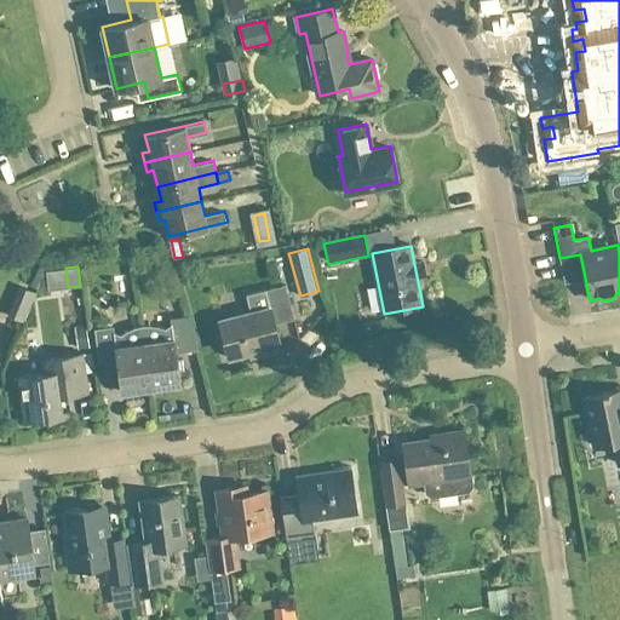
[(219,319),(229,356),(257,349),(258,352),(281,348),(275,322),(294,317),(286,283),(247,293),(251,311),(219,319)]
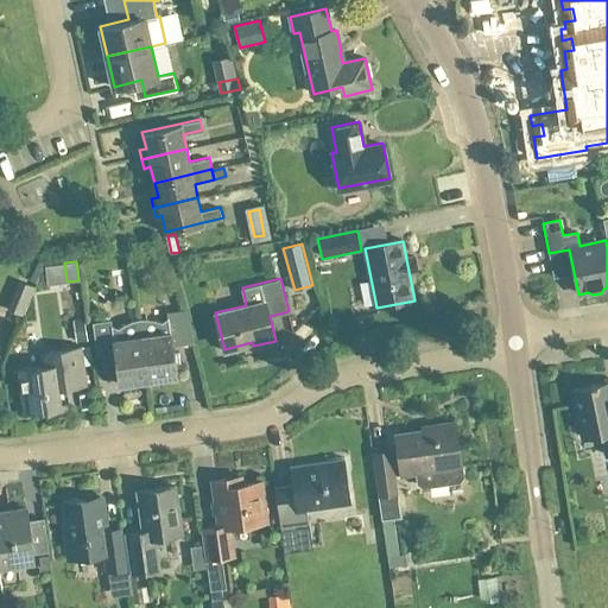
[(20,279),(8,308),(24,314),(36,286),(20,279)]
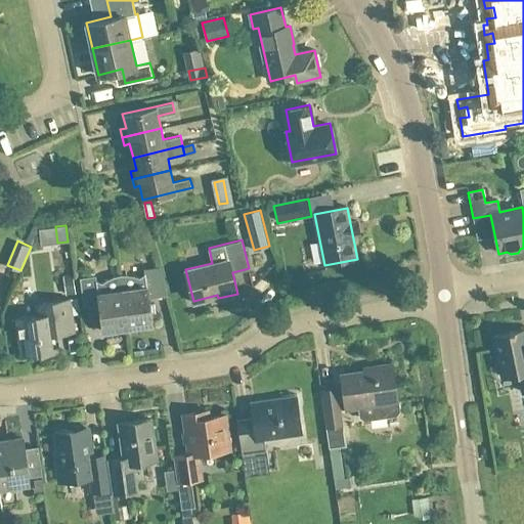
[(128,274),(120,274),(127,329),(153,324),(148,299),(168,297),(161,268),(144,270),(144,273),(140,277),(134,275),(128,274)]
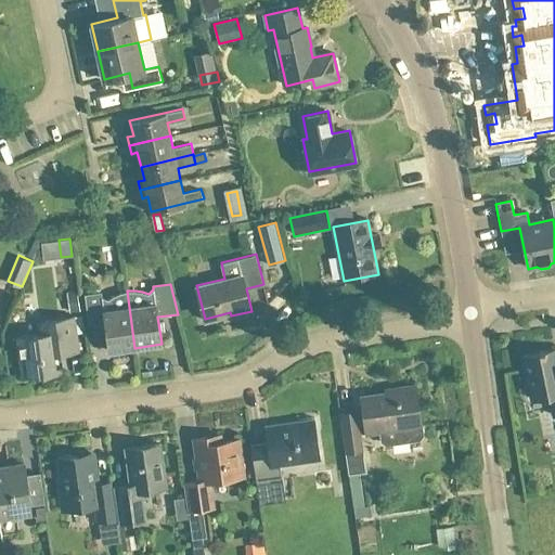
[(77,291),(66,292),(71,313),(81,311),(77,291)]
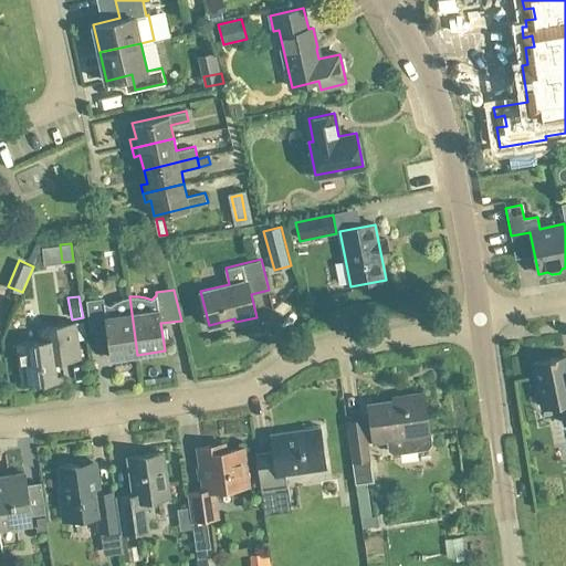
[(109,305),(104,302),(103,297),(86,300),(91,332),(107,329),(111,358),(137,355),(129,296),(123,299),(117,301),(109,305)]
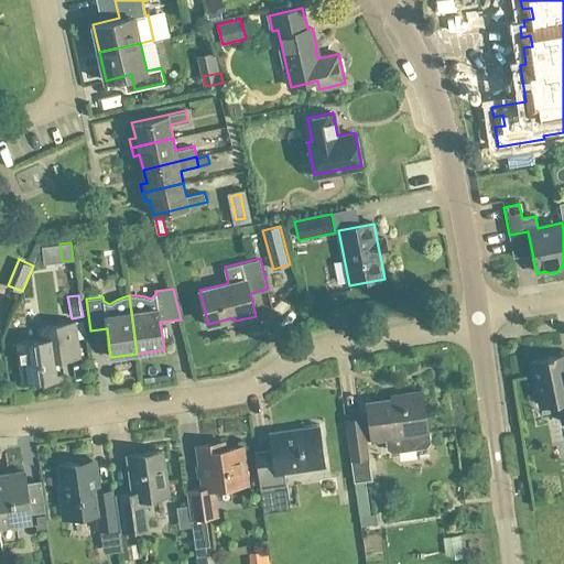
[(51,337),(15,343),(22,382),(56,377),(54,359),(79,355),(74,320),(49,324),(51,337)]
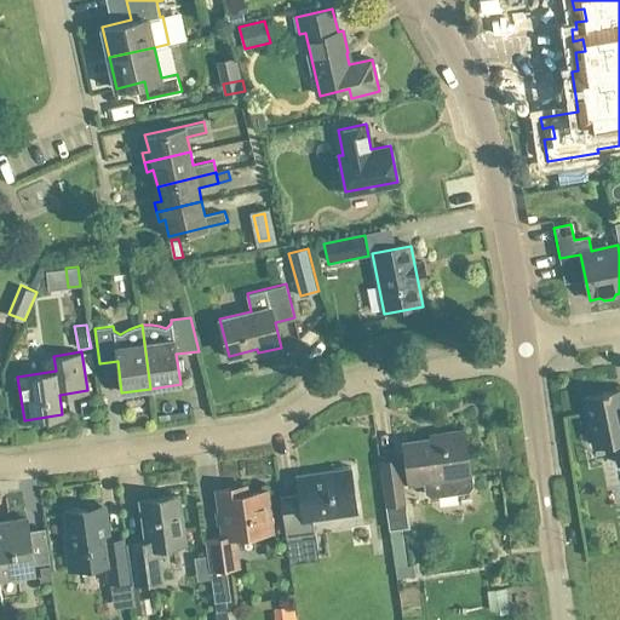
[(619,390),(619,389),(584,397),(595,445),(614,440),(619,463),(619,390)]
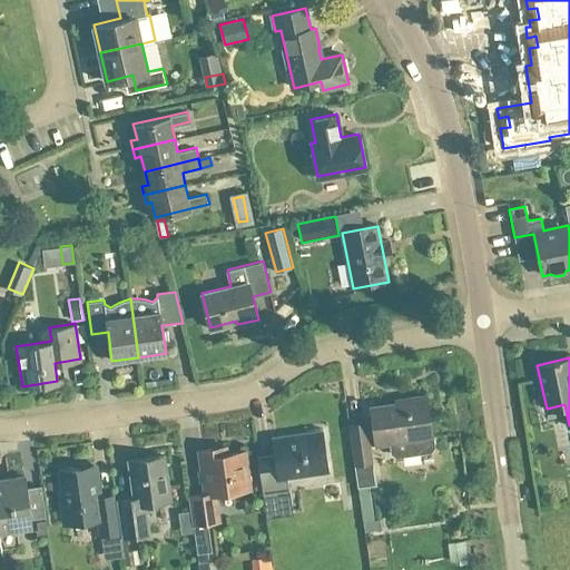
[(365,423),(350,425),(356,464),(354,465),(357,488),(375,484),(372,462),(370,445),(376,444),(391,443),(392,452),(396,455),(430,451),(433,446),(426,395),(405,399),(405,402),(371,408),(373,423),(366,424),(365,423)]
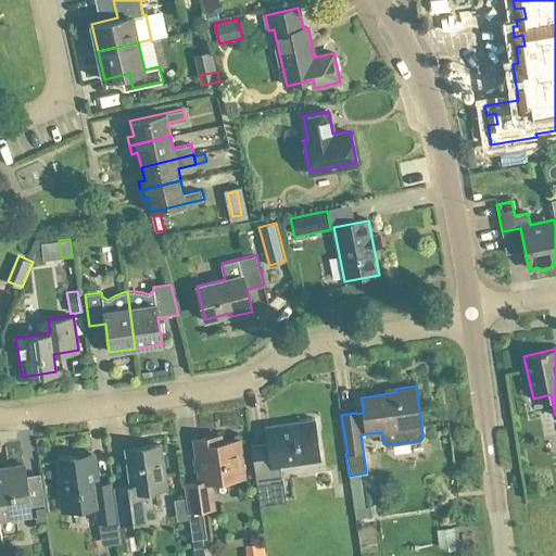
[(315,420),(266,427),(268,444),(251,446),(256,482),(282,478),(281,465),(320,459),(315,420)]
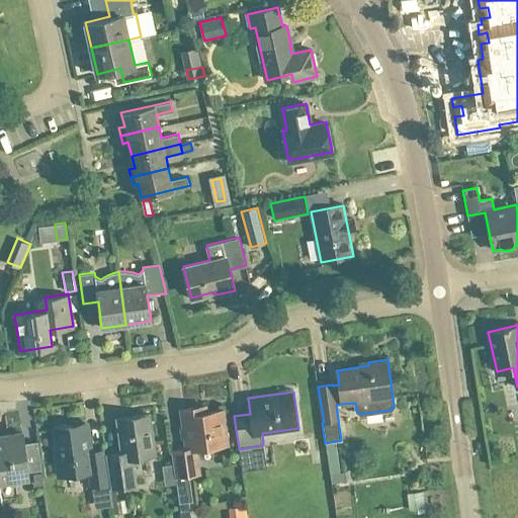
[(176,477),(182,476),(189,475),(198,472),(195,448),(227,444),(223,410),(205,412),(204,406),(181,409),(186,448),(172,450),(176,477)]
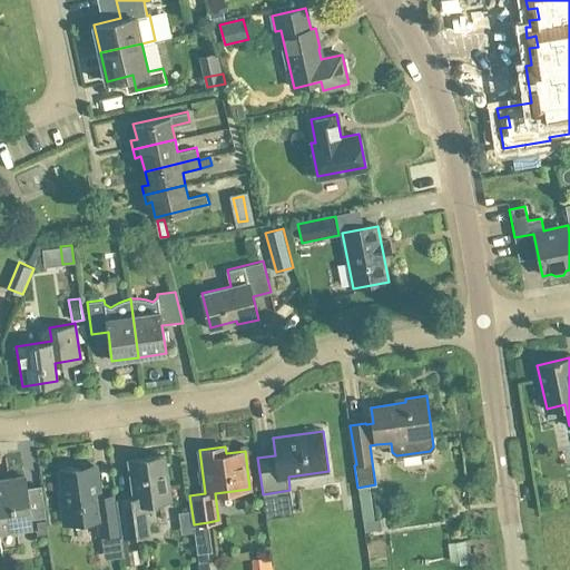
[(128,550),(126,536),(148,532),(144,503),(170,500),(164,455),(128,460),(134,497),(117,499),(123,536),(120,537),(123,551),(141,549),(141,548),(128,550)]
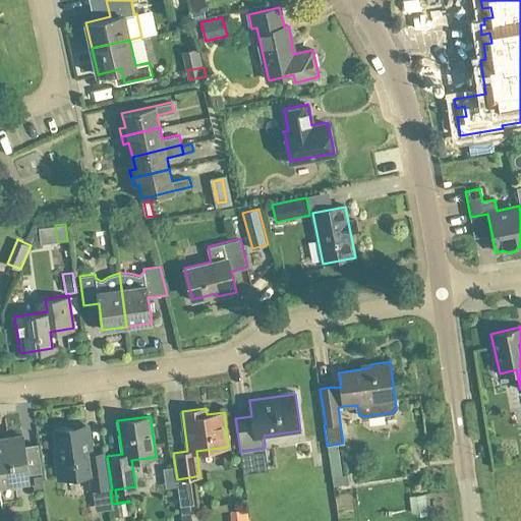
[(56,466),(58,465),(60,477),(89,473),(91,488),(108,486),(104,452),(90,454),(85,424),(53,429),(56,448),(53,448),(56,466)]
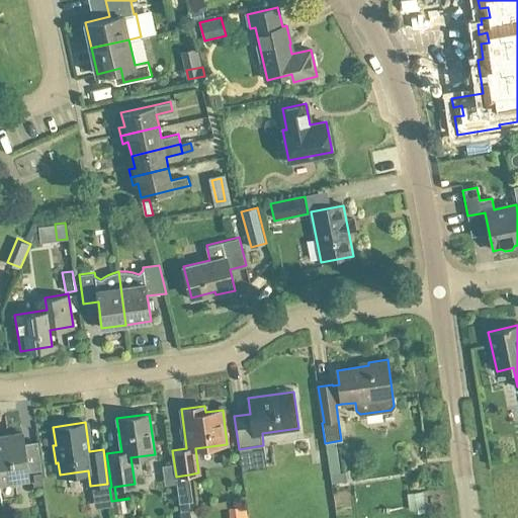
[(0,434),(0,484),(28,481),(22,432),(0,434)]
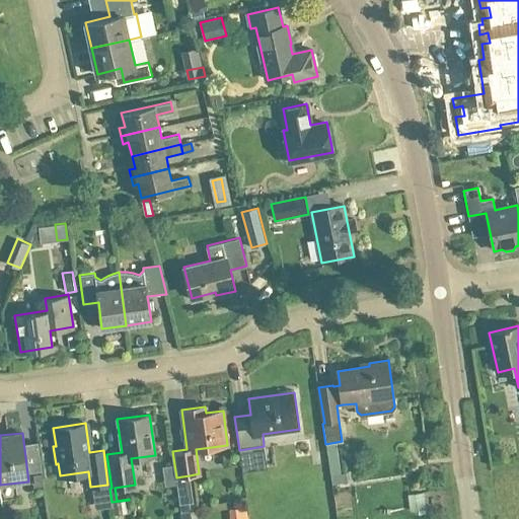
[(239,467),(240,488),(263,488),(263,466),(239,467)]
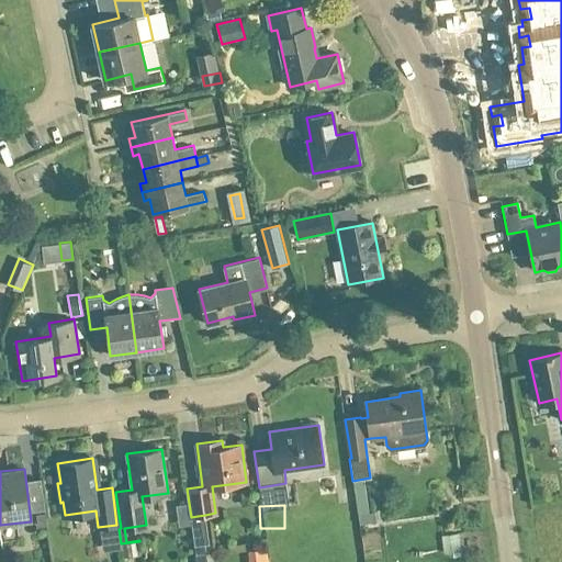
[(360,524),(378,521),(375,512),(358,514),(360,524)]
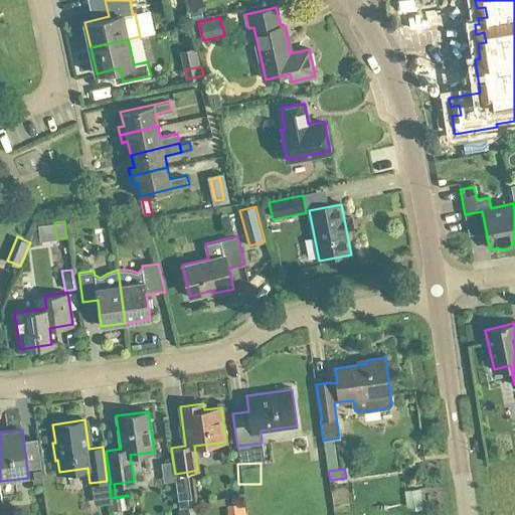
[(181,473),(175,474),(178,499),(192,497),(188,472),(181,473)]
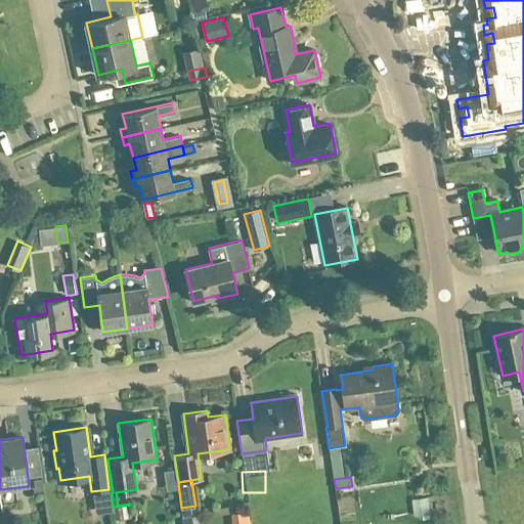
[(412,498),(415,516),(423,515),(424,518),(431,517),(428,496),(412,498)]
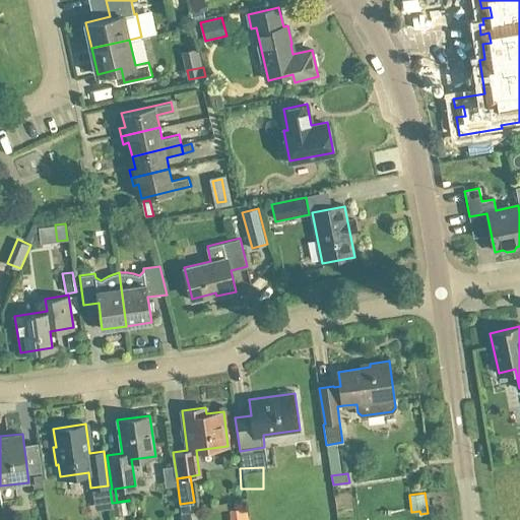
[(131,514),(129,501),(112,503),(114,517),(131,514)]
